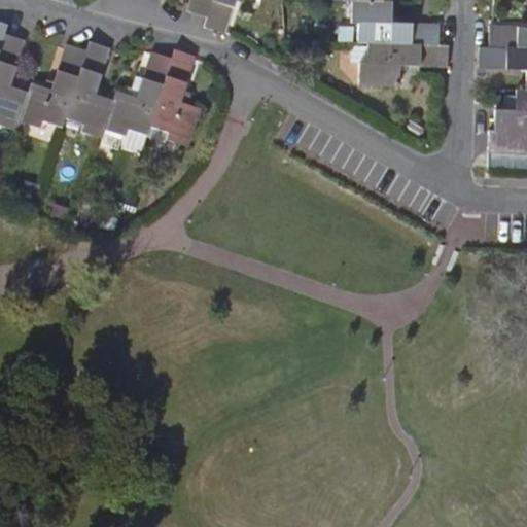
[(212,0),(190,0),(187,10),(207,18),(212,0)]
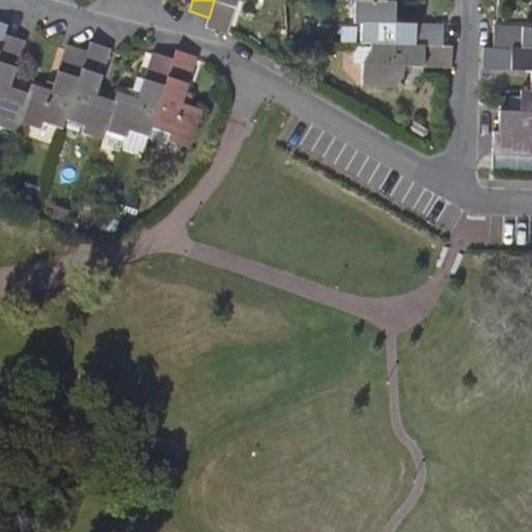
[(207,27),(227,34),(237,0),(214,0),(209,18),(207,27)]
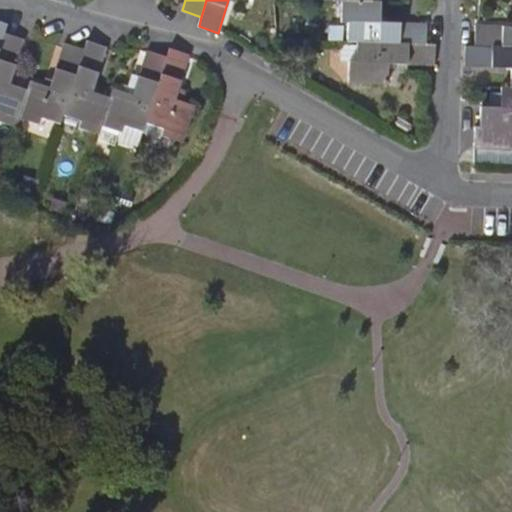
[(357,42),(425,44),(426,24),(379,22),(380,3),(371,2),(342,1),(341,22),(348,22),(347,42),(357,42)]
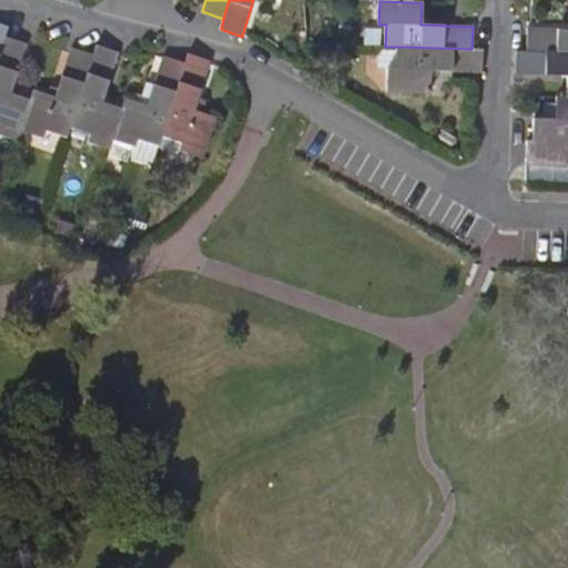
[(567,29),(527,29),(526,51),(567,52),(567,29)]
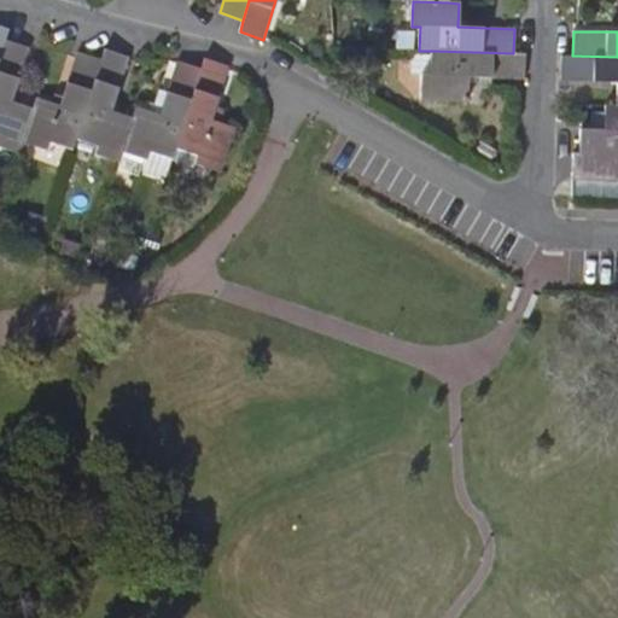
[(0,146),(19,153),(23,143),(33,109),(11,101),(28,47),(5,40),(0,54),(0,146)]
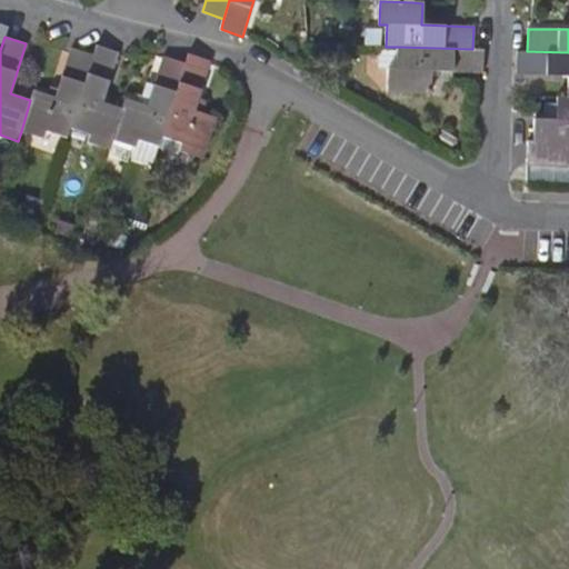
[(110,149),(113,139),(122,108),(102,101),(118,52),(96,45),(93,55),(70,128),(89,135),(88,142),(110,149)]
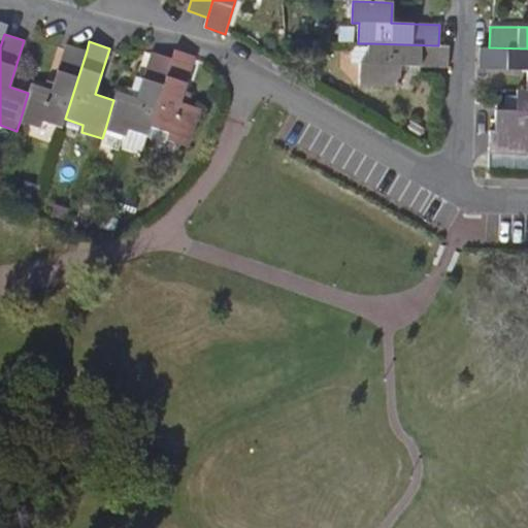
[(449,45),(438,45),(368,43),(367,63),(360,63),(359,85),(398,87),(399,73),(400,66),(436,67),(449,68),(449,45)]
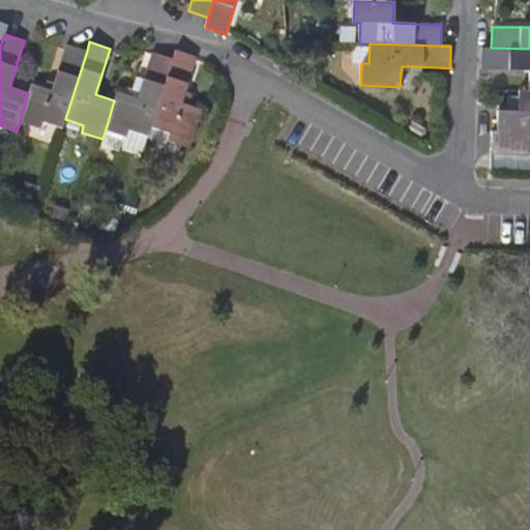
[(65,119),(87,51),(67,45),(52,90),(31,84),(28,93),(20,122),(40,128),(42,121),(62,128),(65,119)]
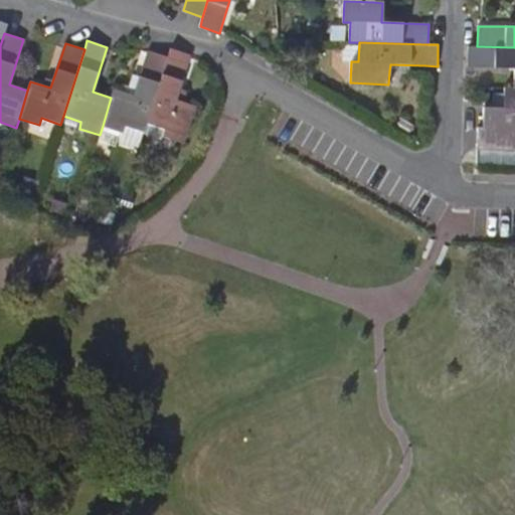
[(514,47),(477,46),(468,46),(467,67),(513,69),(513,89),(514,88),(514,47)]
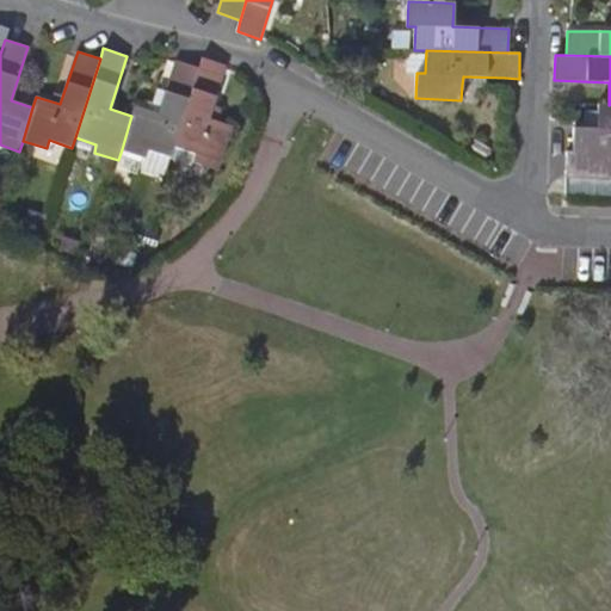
[(202,57),(198,67),(173,146),(195,153),(193,161),(216,170),(232,127),(215,121),(208,117),(226,65),(202,57)]
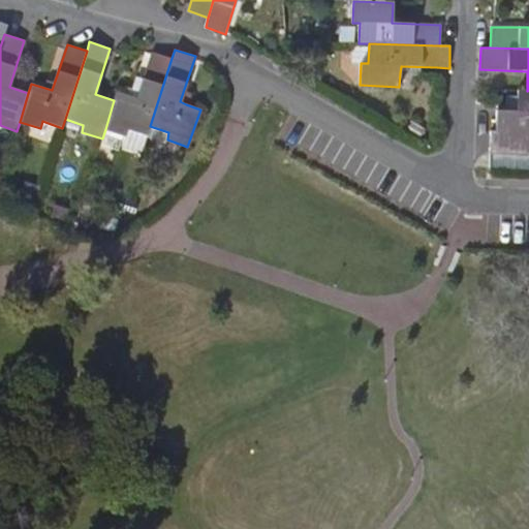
[(147,135),(150,126),(172,58),(153,52),(137,98),(117,91),(114,100),(105,129),(126,136),(128,129),(147,135)]
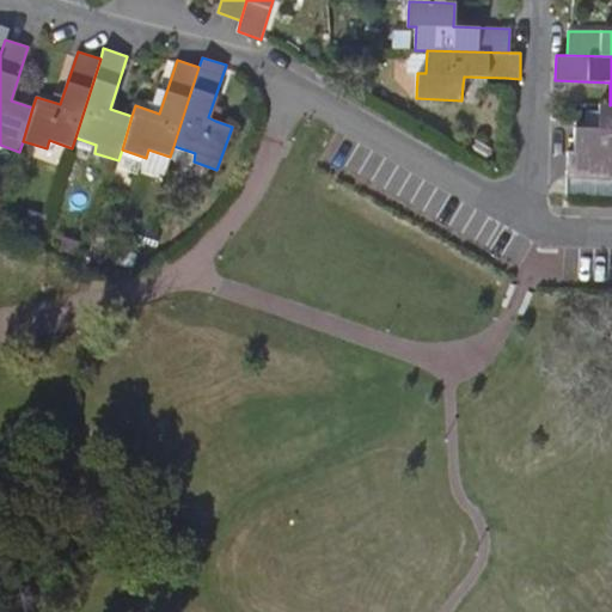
[(567,152),(567,177),(611,178),(611,104),(610,105),(599,104),(598,129),(575,128),(573,152),(567,152)]
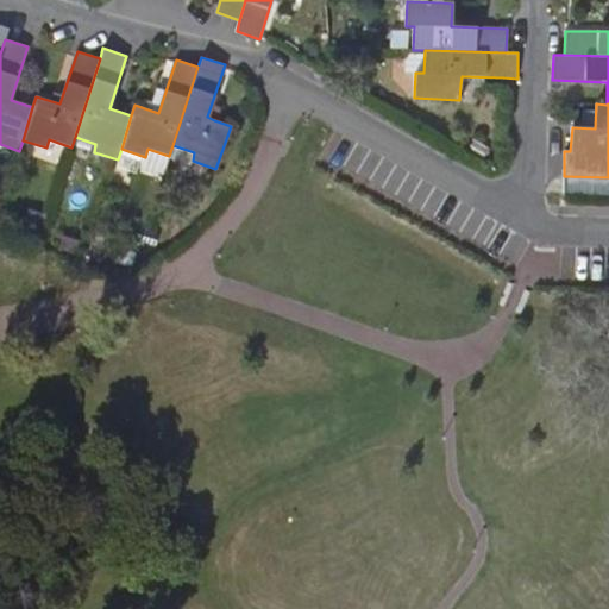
All buildings are outlined.
